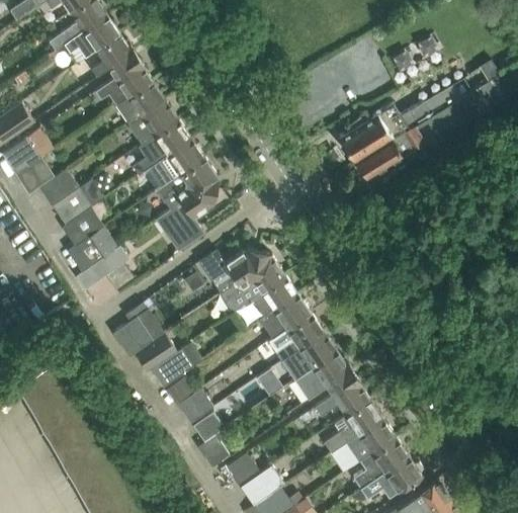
[(27,0),(10,12),(16,23),(38,7),(49,0),(27,0)]
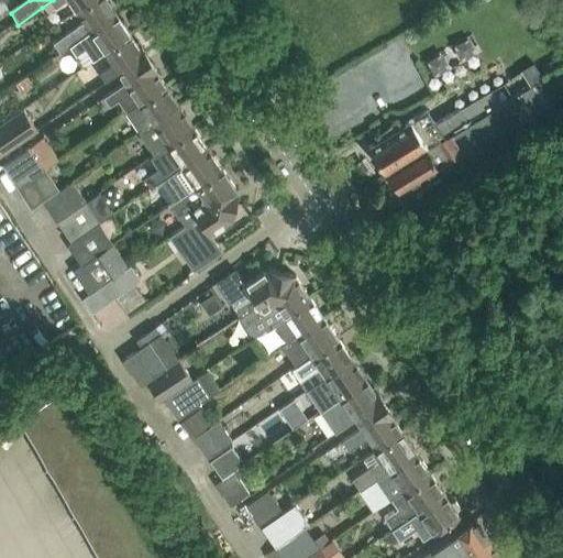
[(77,13),(97,0),(53,0),(42,8),(47,15),(68,1),(77,13)]
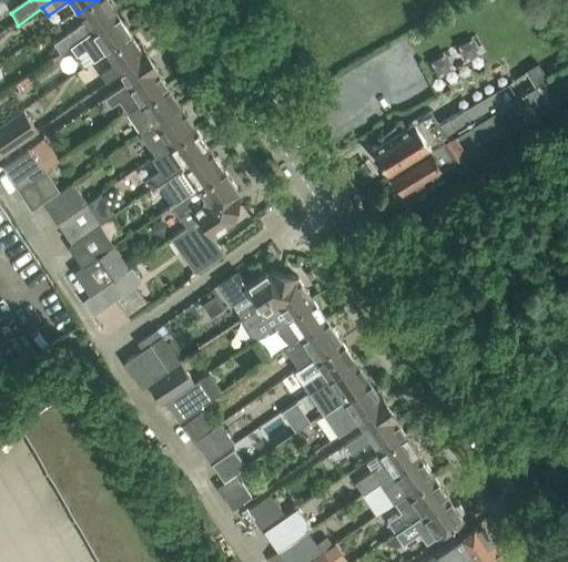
[(117,18),(104,0),(98,0),(78,13),(84,23),(53,44),(61,57),(70,51),(117,18)]
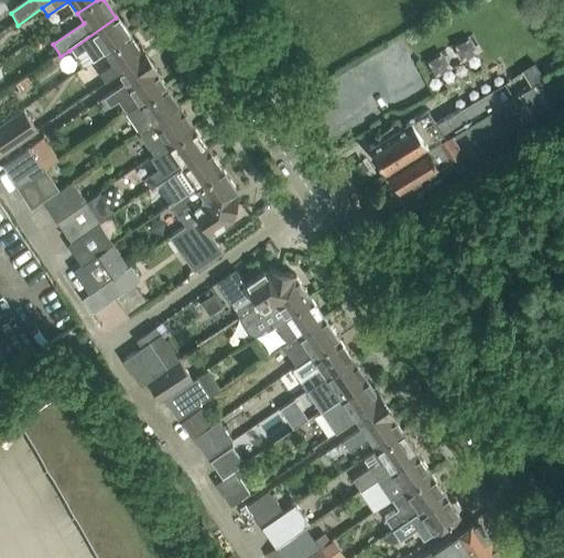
[(130,37),(116,18),(69,51),(76,59),(85,54),(93,65),(106,56),(105,55),(130,37)]
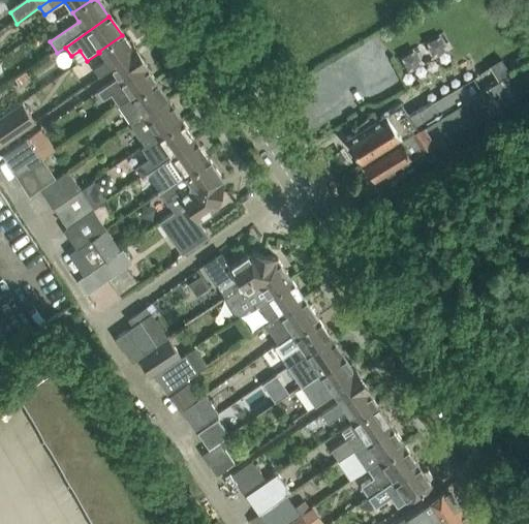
[(105,78),(137,55),(129,42),(127,43),(122,35),(98,52),(99,53),(107,64),(93,73),(99,82),(105,78)]
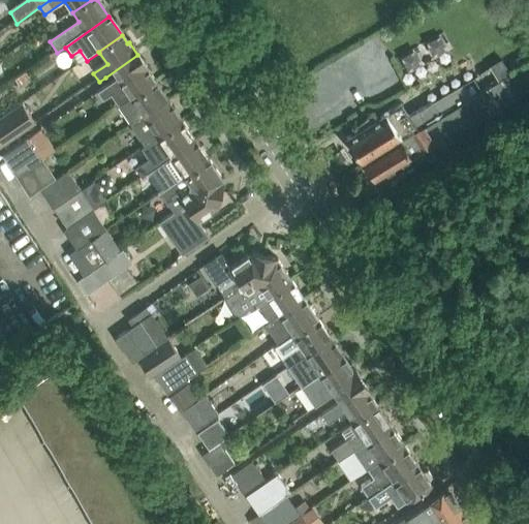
[(112,86),(103,91),(109,99),(113,96),(119,106),(131,98),(154,83),(149,76),(151,74),(137,55),(105,78),(112,86)]
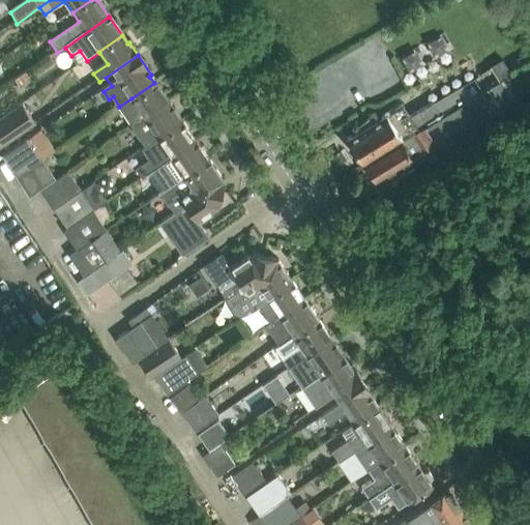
[(476,128),(529,95),(529,68),(436,123),(442,135),(470,118),(476,128)]
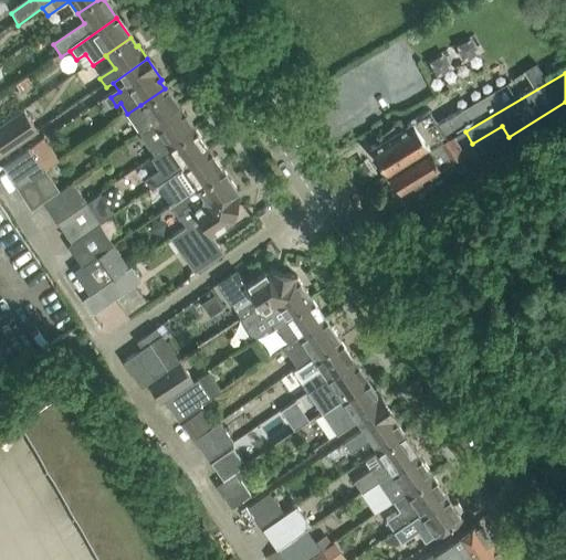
[(142,136),(179,111),(165,88),(140,105),(127,114),(142,136)]
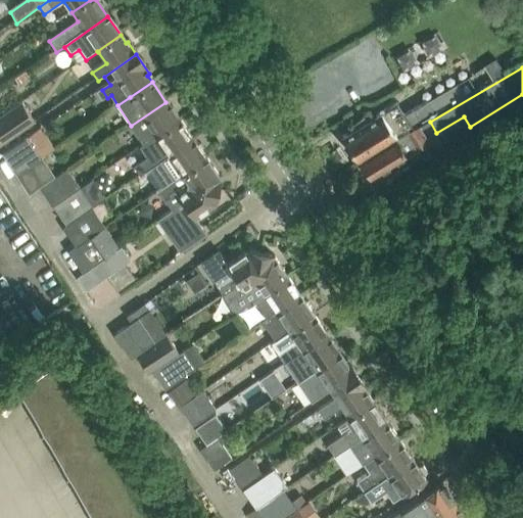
[(145,146),(180,122),(165,102),(131,126),(143,144),(145,146)]
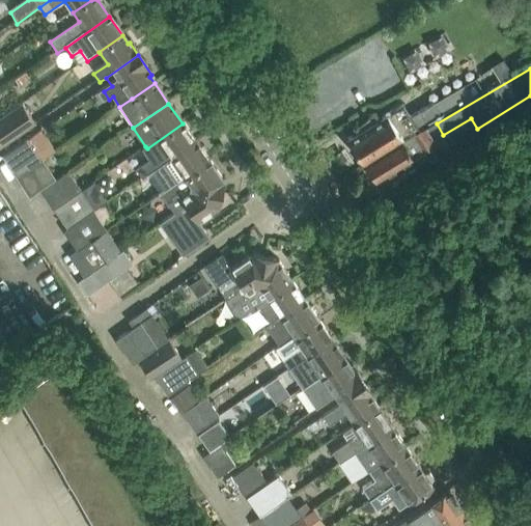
[(21,106),(0,120),(0,150),(35,127),(21,106)]
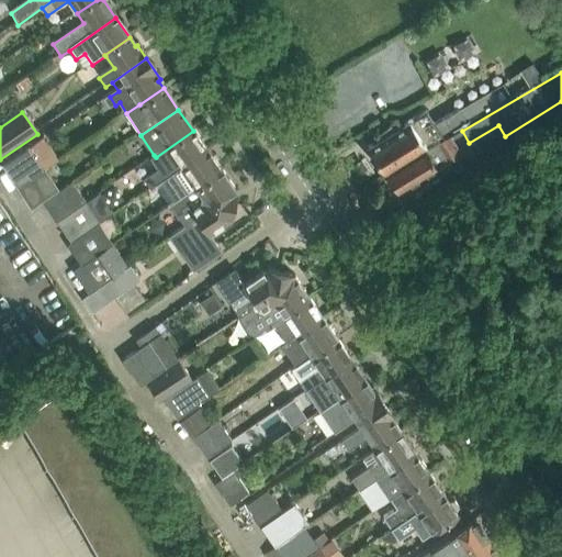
[(380,143),(368,151),(384,176),(444,141),(444,140),(449,136),(461,130),(468,125),(460,112),(435,127),(426,113),(400,131),(395,123),(377,138),(380,143)]
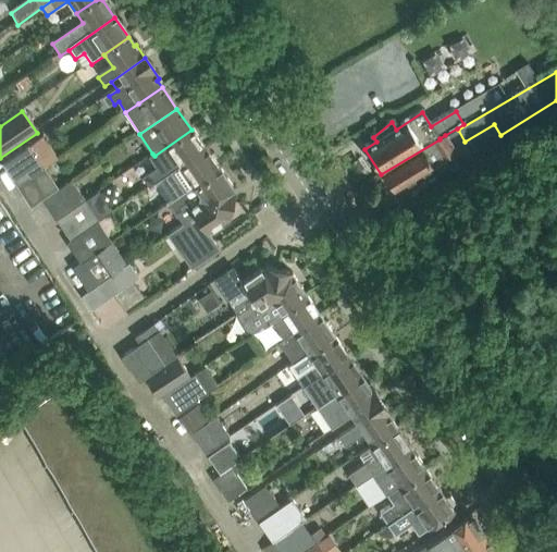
[(153,186),(206,150),(192,130),(155,156),(152,154),(150,156),(158,168),(144,178),(149,187),(152,185),(153,186)]
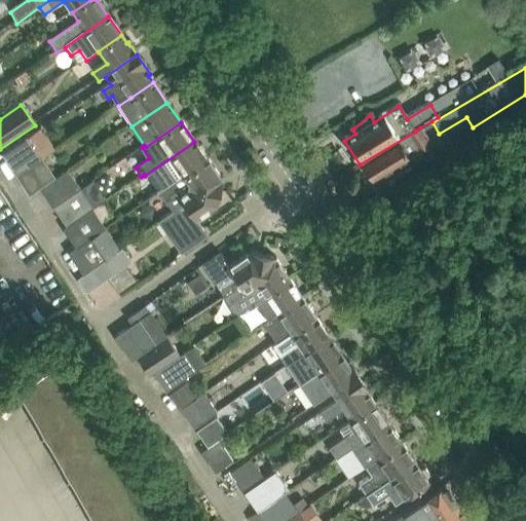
[(415,132),(360,164),(372,184),(433,147),(421,128),(420,127),(415,131),(415,132)]
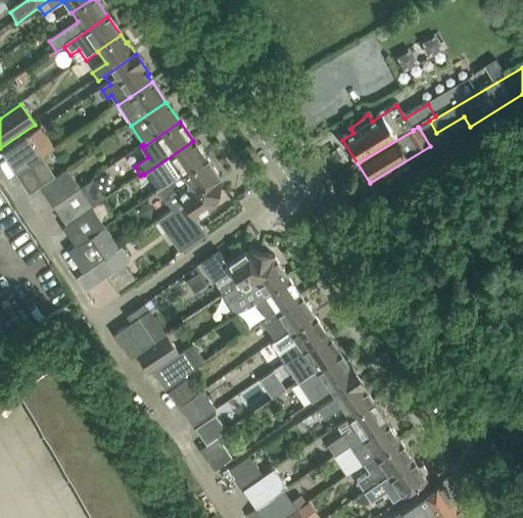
[(43,130),(27,141),(2,157),(15,177),(43,158),(55,149),(43,130)]
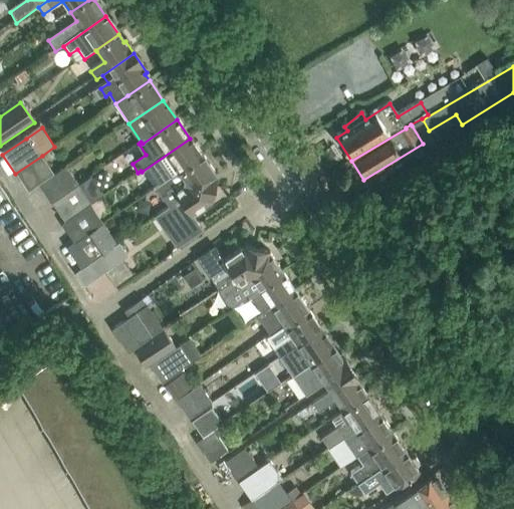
[(161,187),(203,158),(190,139),(142,172),(148,180),(154,176),(160,185),(161,187)]
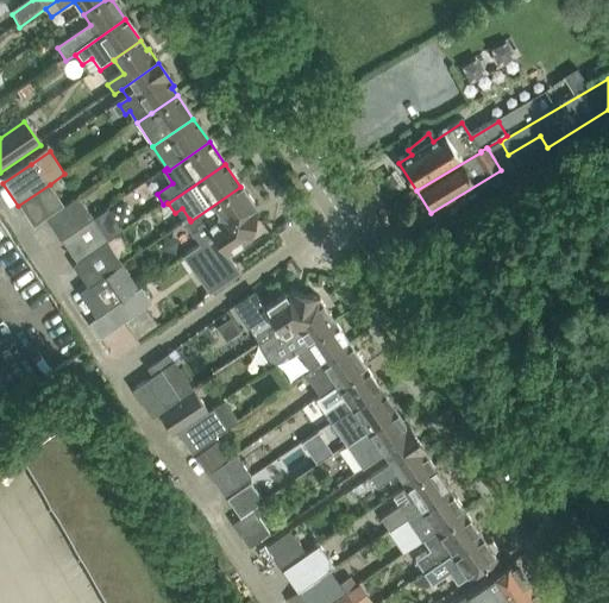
[(67,208),(50,184),(18,206),(33,230),(45,221),(46,223),(67,208)]
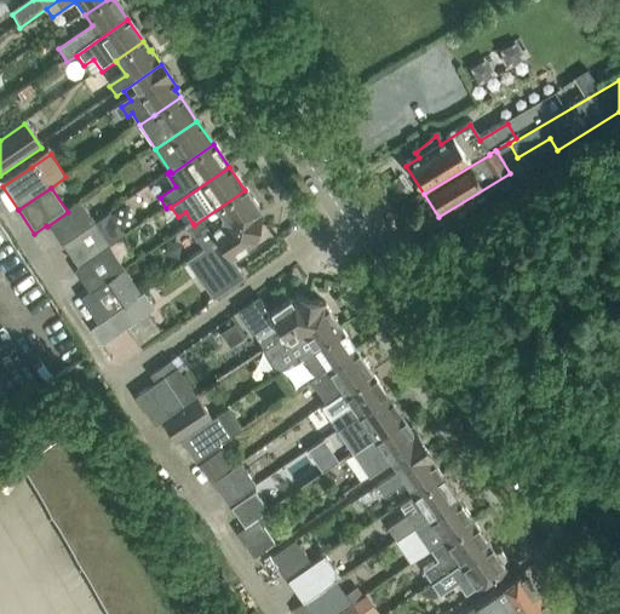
[(260,214),(245,190),(194,225),(193,223),(187,228),(196,242),(200,241),(229,223),(258,230),(260,214)]
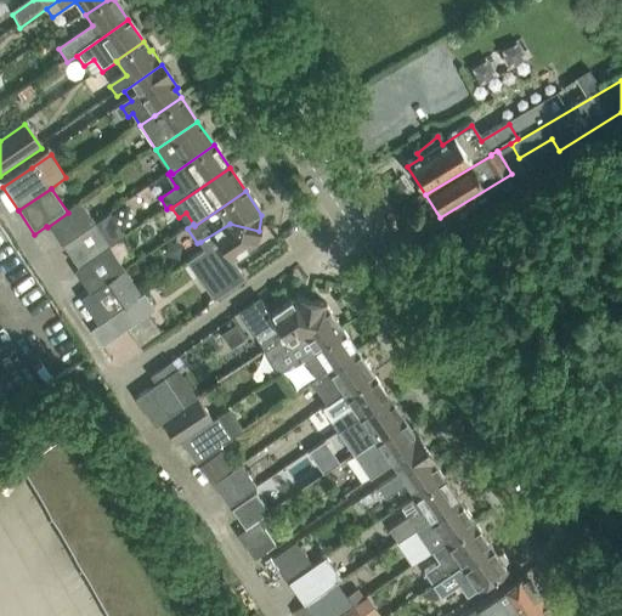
[(82,203),(68,213),(47,227),(62,249),(96,226),(82,203)]
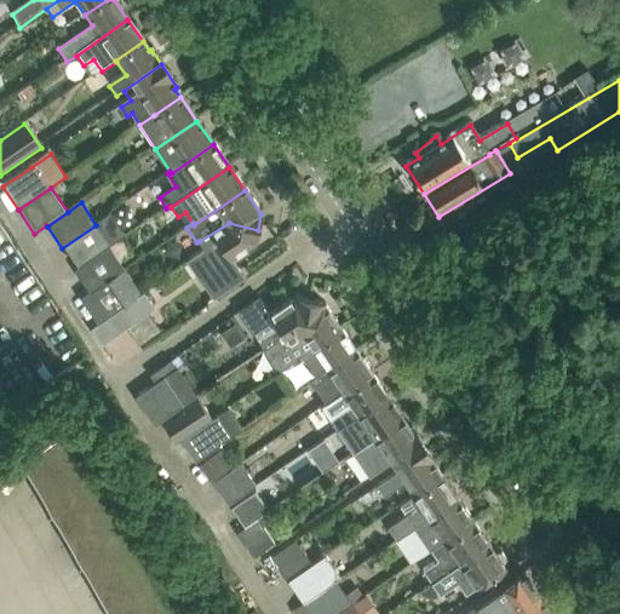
[(256,245),(258,230),(229,223),(200,241),(206,251),(199,257),(212,275),(201,282),(214,302),(222,297),(244,282),(230,262),(256,245)]
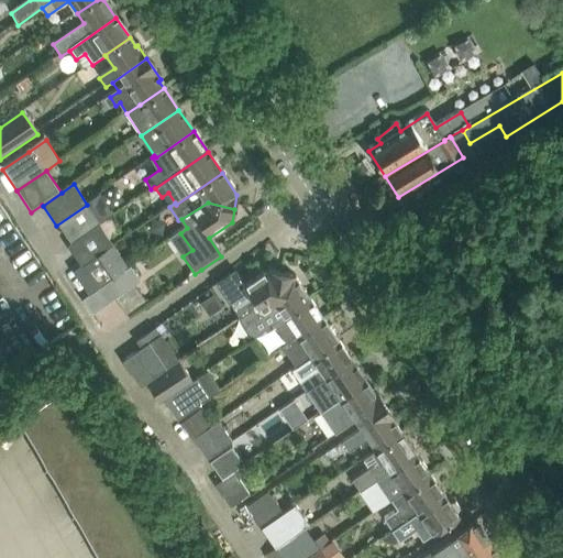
[(100,227),(87,205),(56,226),(70,247),(100,227)]
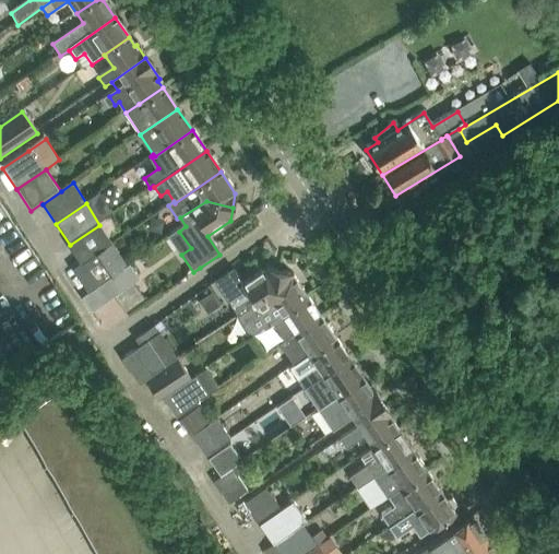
[(113,246),(99,225),(70,245),(67,247),(80,267),(96,257),(113,246)]
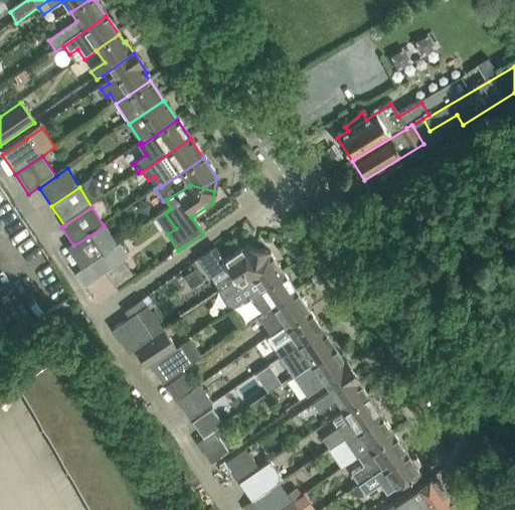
[(102,257),(89,236),(73,245),(66,250),(80,273),(86,270),(84,268),(102,257)]
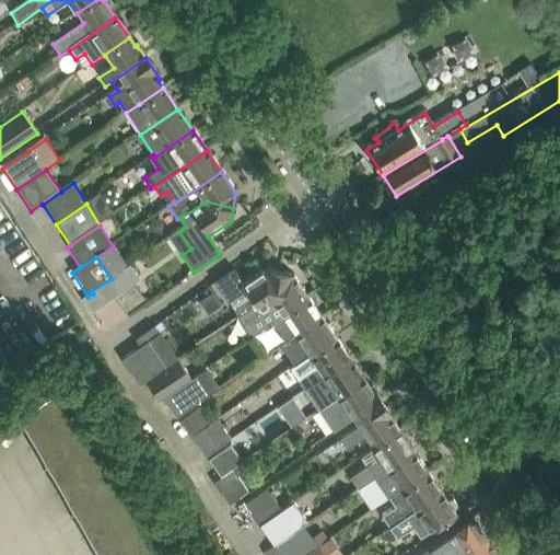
[(272,307),(279,275),(265,272),(231,296),(241,309),(245,305),(248,310),(238,316),(242,322),(256,325),(269,316),(272,307)]
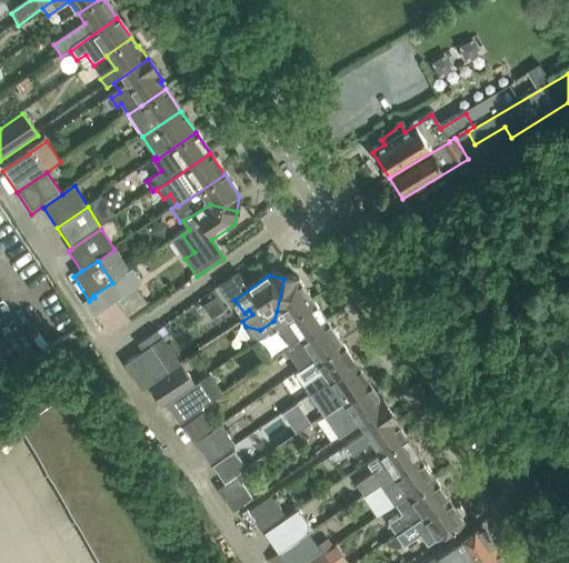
[(121,277),(112,283),(93,295),(95,298),(103,311),(131,293),(121,277)]
